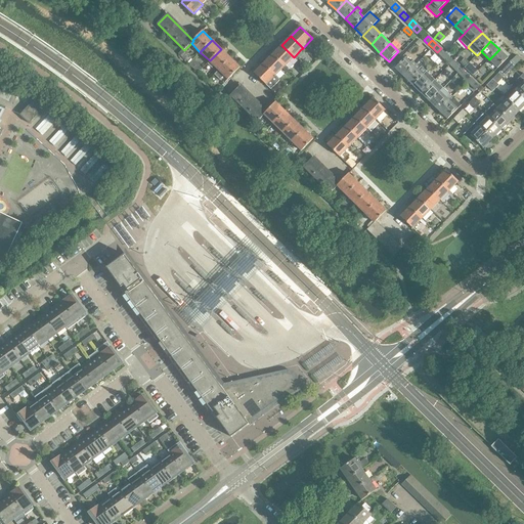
[(294,57),(281,45),(273,54),(285,67),(294,57)]
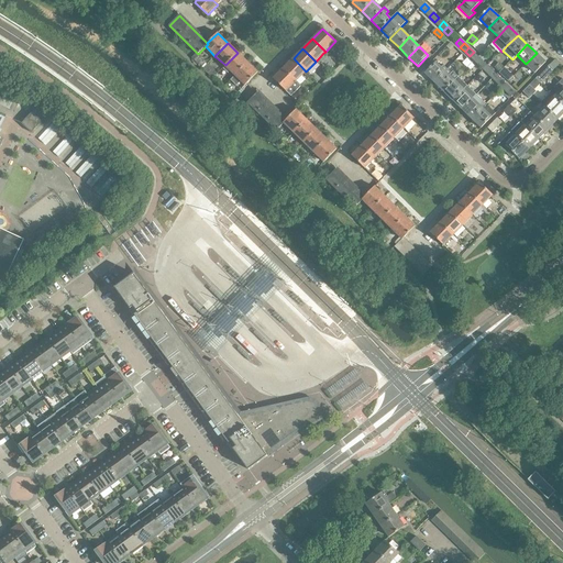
[(474,61),(478,56),(474,52),(470,56),(474,61)]
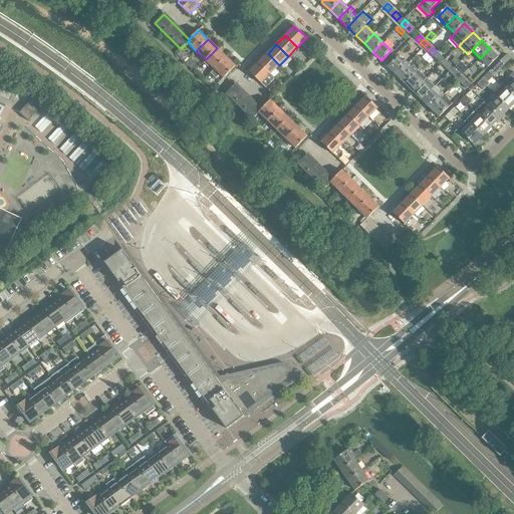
[(226,57),(217,48),(206,59),(215,68),(226,57)]
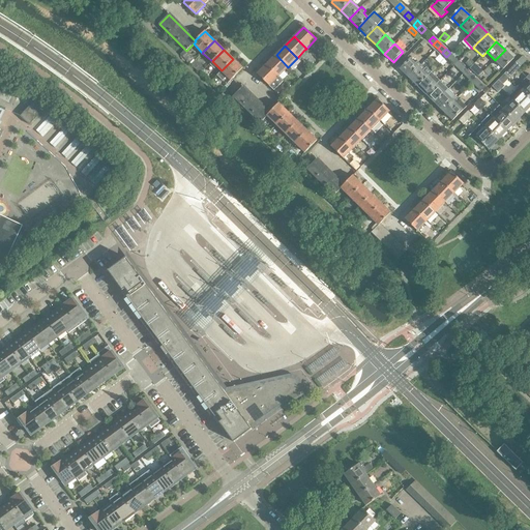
[(505,50),(495,60),(504,68),(513,58),(505,50)]
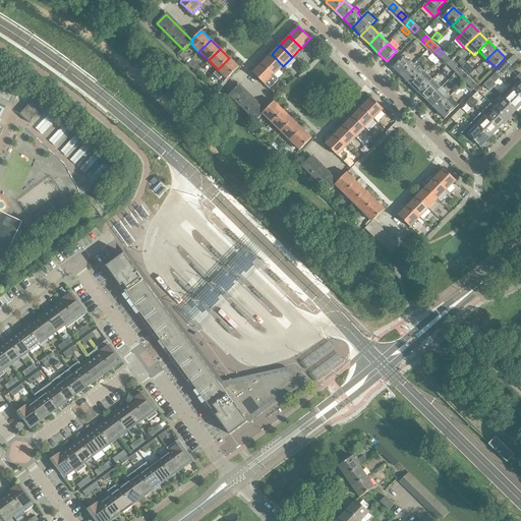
[(447,56),(443,52),(439,56),(443,60),(447,56)]
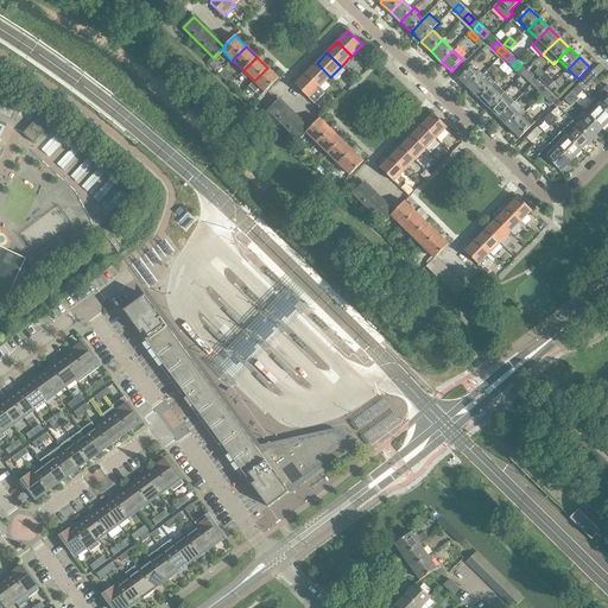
[(330,77),(317,63),(306,74),(320,88),(328,80),(330,77)]
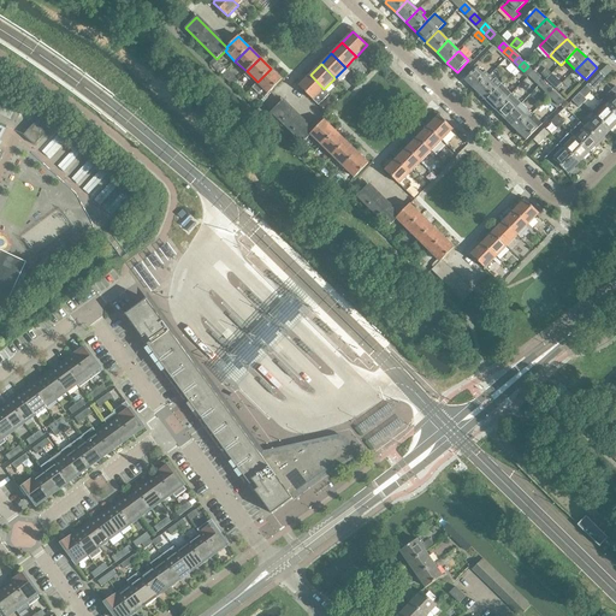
[(533,71),(528,66),(523,71),(529,76),(533,71)]
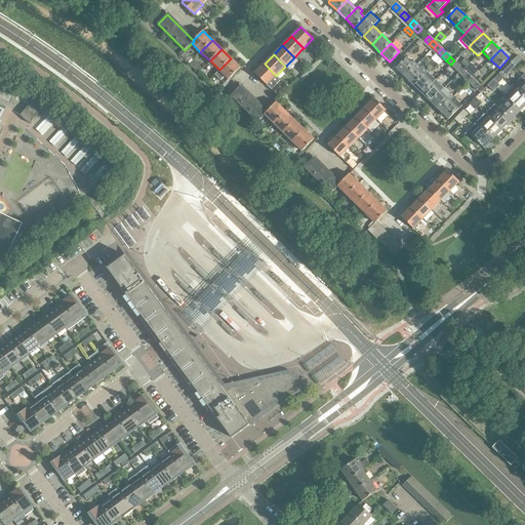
[(406,57),(397,68),(405,76),(417,65),(413,61),(411,63),(406,57)]
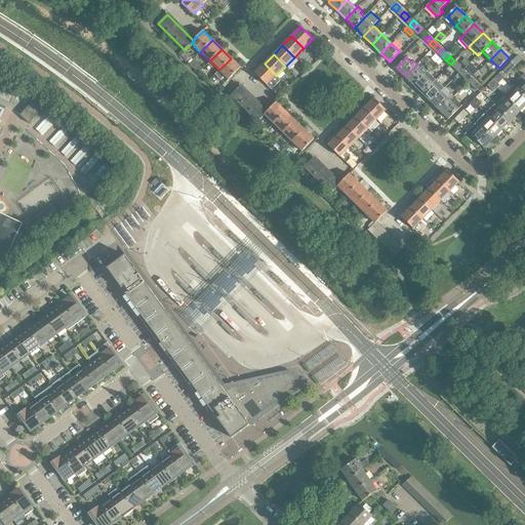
[(219,70),(214,75),(215,76),(216,76),(220,81),(225,76),(229,80),(231,77),(240,68),(231,58),(219,70)]
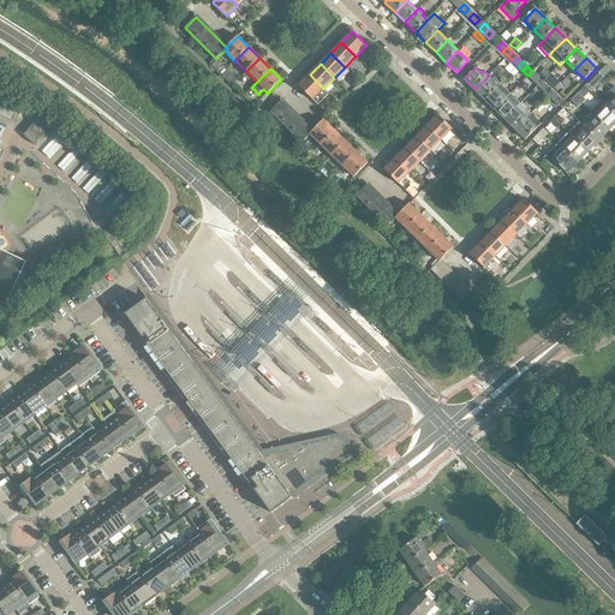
[(545,69),(539,73),(545,79),(551,73),(545,69)]
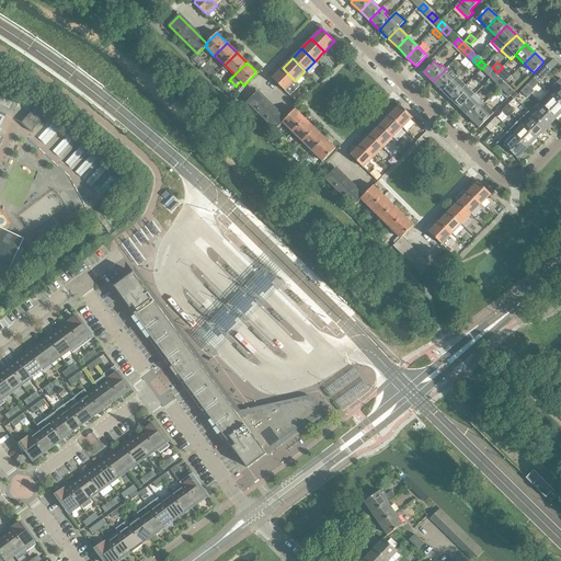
[(491,69),(485,65),(482,69),(487,73),(491,69)]
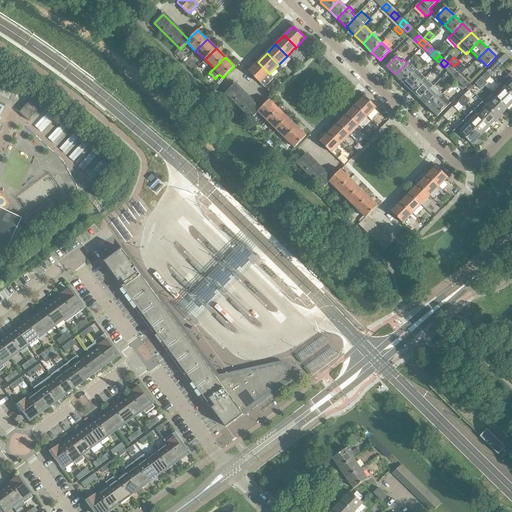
[(492,76),(503,64),(499,59),(488,71),(492,76)]
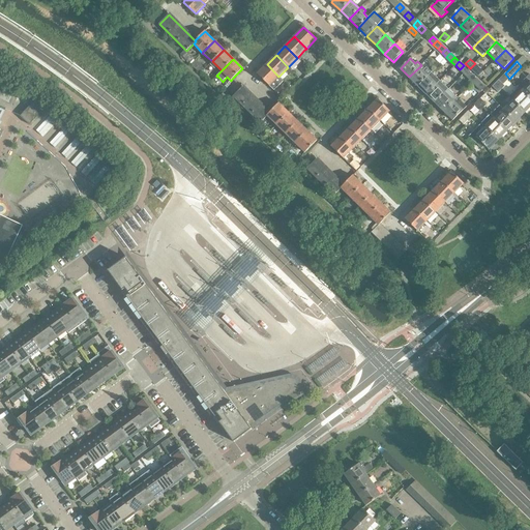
[(470,68),(478,77),(482,71),(475,63),(470,68)]
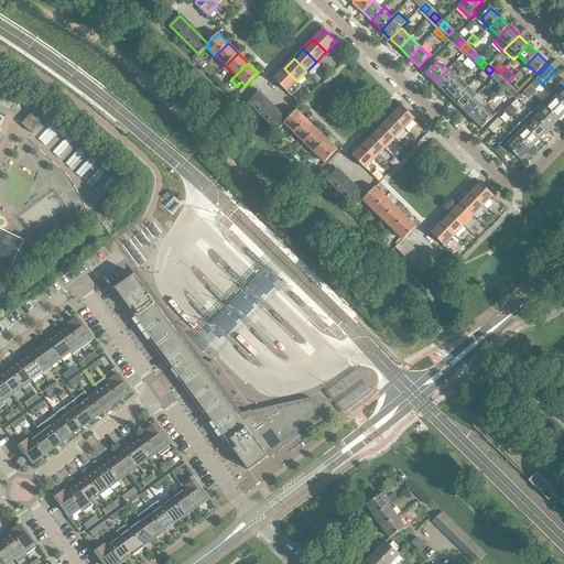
[(296,82),(284,68),(274,79),(292,96),(302,86),(296,82)]
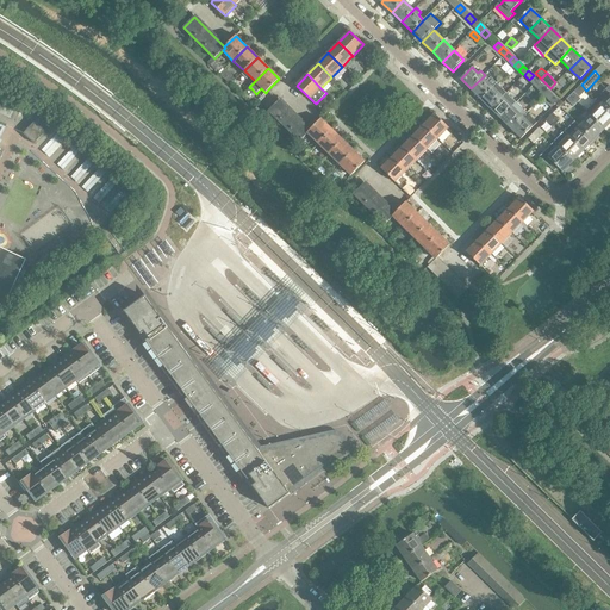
[(485,75),(471,88),(481,99),(492,87),(497,82),(491,78),(490,79),(485,75)]
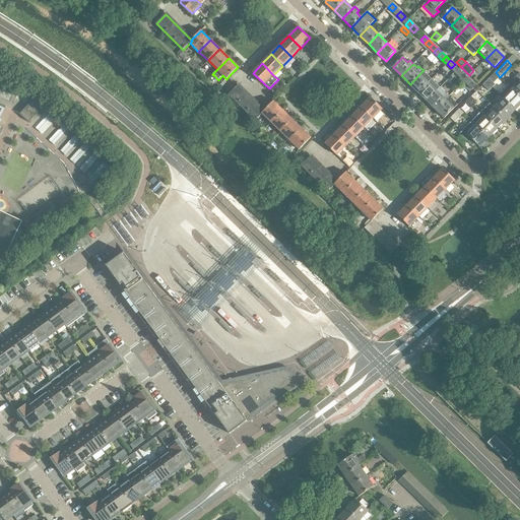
[(459,69),(455,64),(451,68),(455,73),(459,69)]
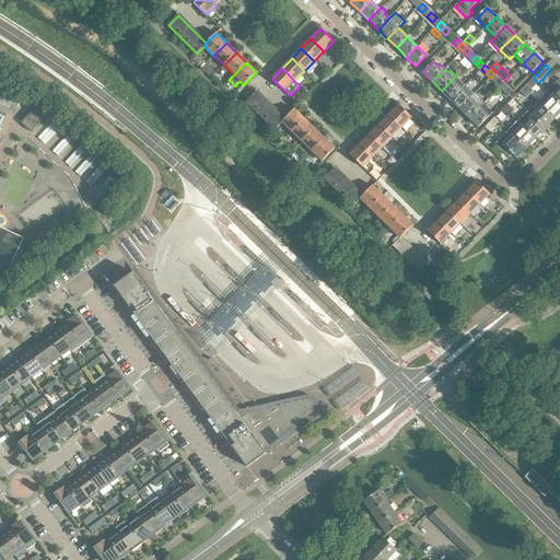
[(323,70),(317,74),(323,81),(328,76),(323,70)]
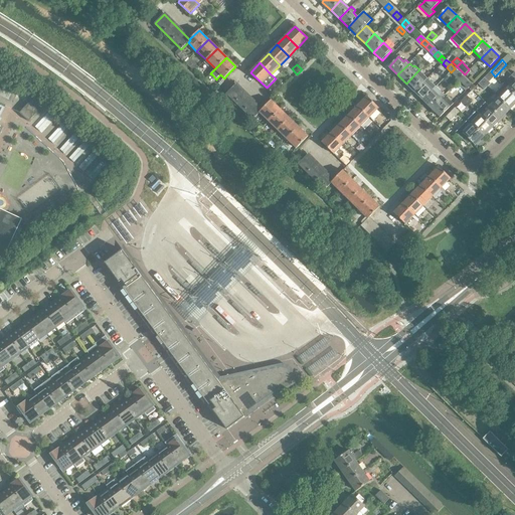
[(455,76),(459,72),(455,68),(451,72),(455,76)]
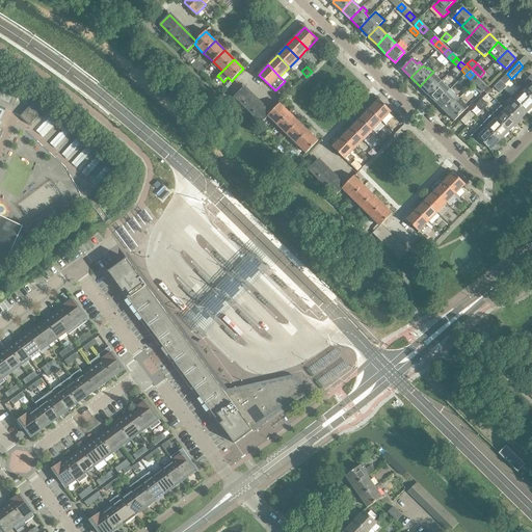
[(429,76),(420,86),(428,95),(439,84),(442,81),(433,72),(429,76)]
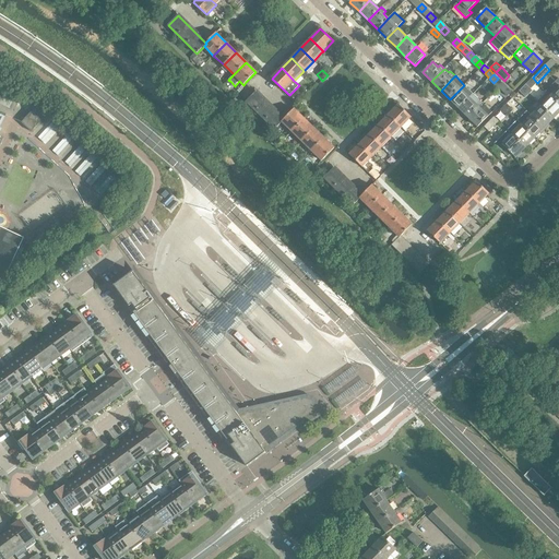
[(546,92),(550,96),(558,104),(558,78),(558,79),(546,92)]
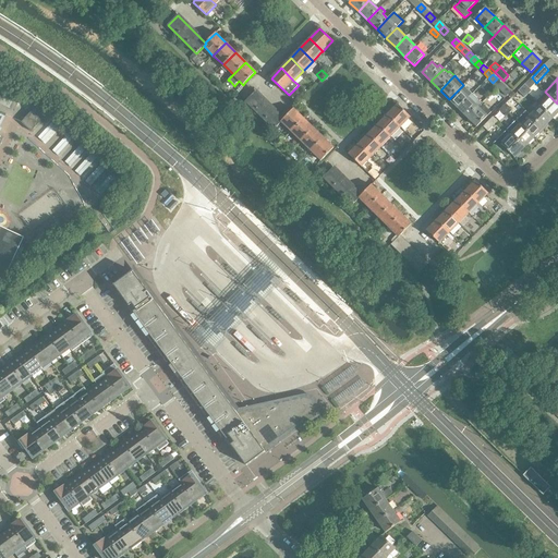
[(502,83),(497,79),(493,83),(498,87),(502,83)]
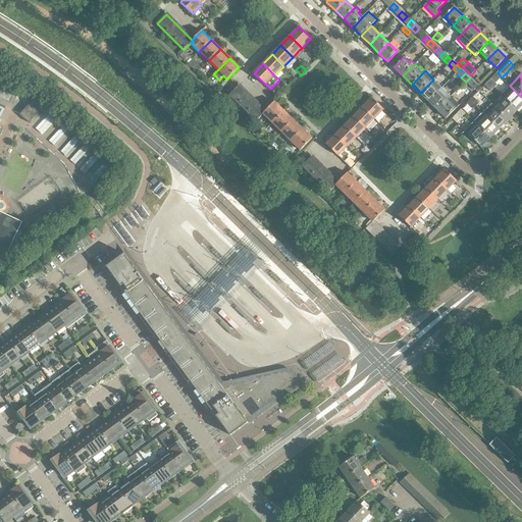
[(474,82),(470,77),(466,82),(470,86),(474,82)]
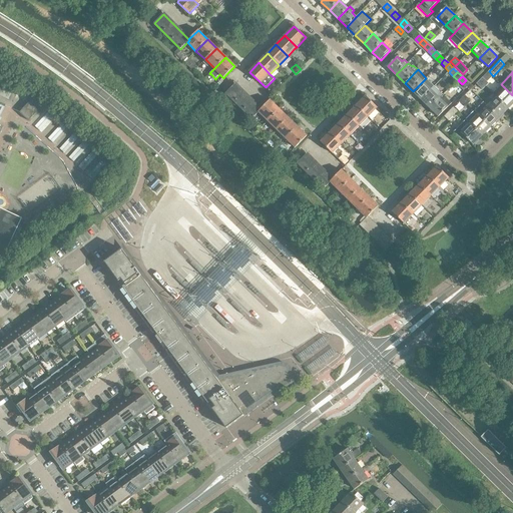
[(483,77),(480,80),(486,86),(489,83),(483,77)]
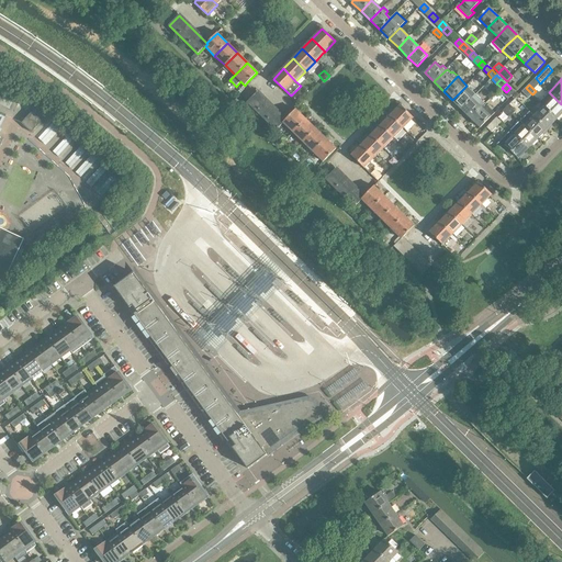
[(463,89),(452,100),(462,109),(472,99),(476,94),(467,86),(463,89)]
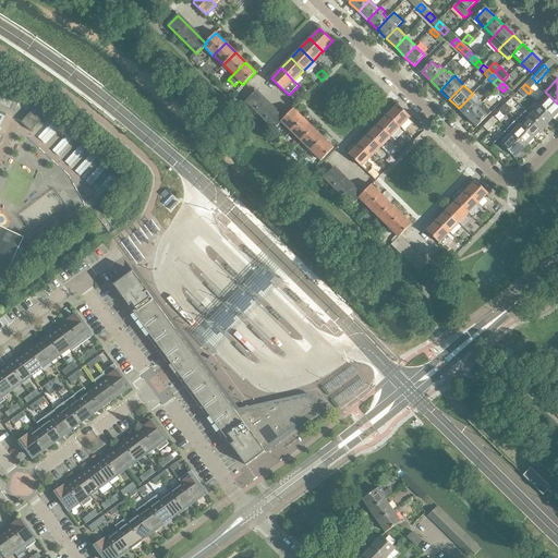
[(511,92),(507,87),(502,92),(507,96),(511,92)]
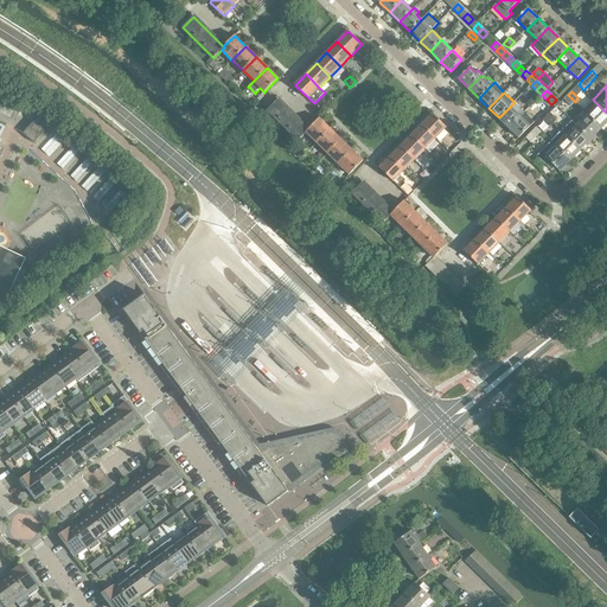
[(575,102),(568,95),(564,98),(572,106),(575,102)]
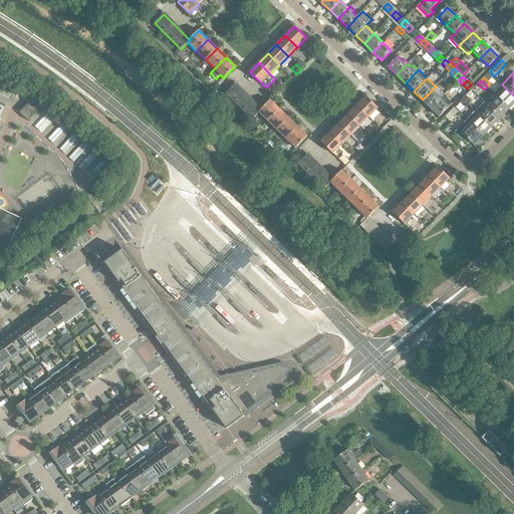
[(261,110),(253,102),(235,84),(226,94),(231,98),(246,112),(252,119),(259,112),(261,110)]
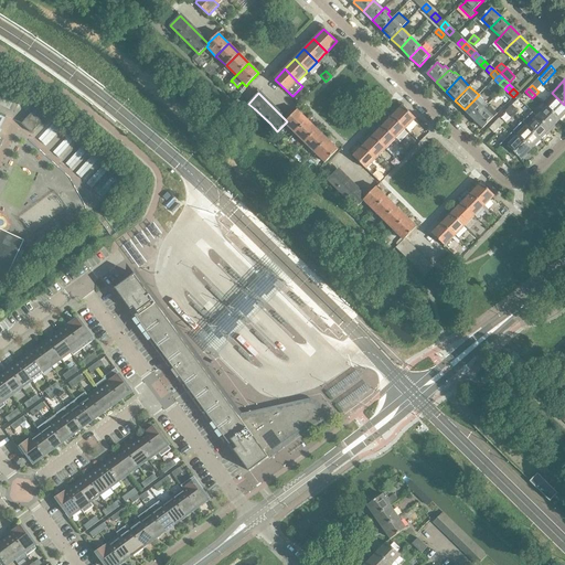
[(475,99),(465,109),(473,119),(488,105),(479,95),(475,99)]
